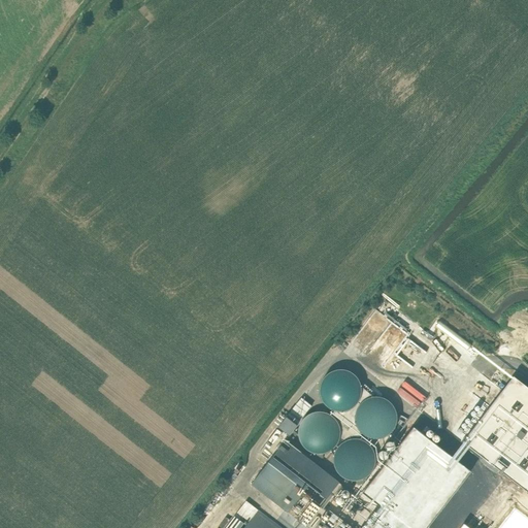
[(320,387),(320,391),(320,395),(321,398),(323,402),(325,405),(328,407),(331,409),(335,411),(338,411),(342,411),(347,411),(350,409),(354,407),(356,405),(359,402),(360,398),(361,395),(362,391),(361,387),(360,384),(359,380),(356,376),(354,374),(350,372),(347,370),(342,370),(338,370),(335,370),(331,372),(328,374),(325,376),(323,380),(321,384),(320,387)]
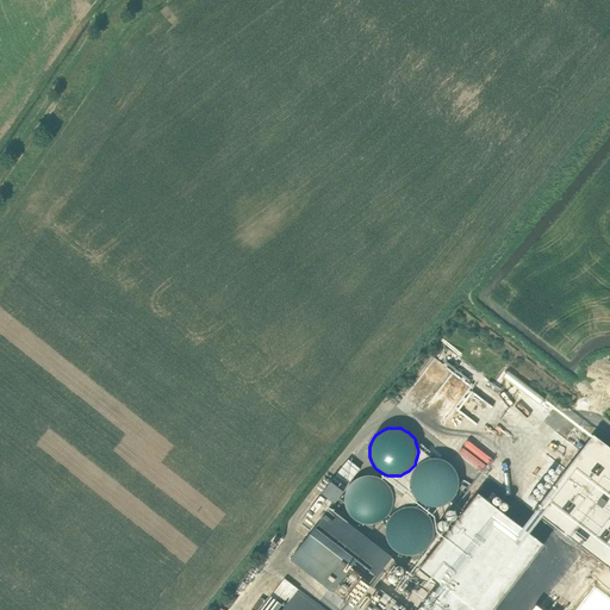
[(609,449),(591,435),(533,511),(609,571),(609,449)]
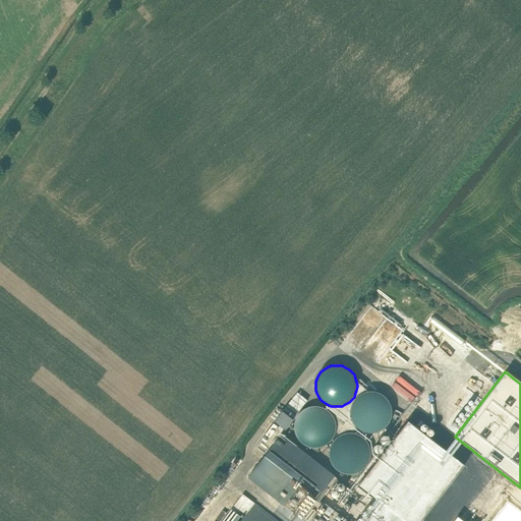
[(351,409),(350,412),(351,416),(352,420),(354,423),(356,426),(359,429),(362,430),(365,432),(369,433),(373,433),(377,432),(381,430),(384,429),(387,426),(389,423),(391,420),(392,416),(392,412),(392,409),(391,405),(389,402),(387,399),(384,396),(381,394),(377,393),(373,392),(369,392),(365,393),(362,394),(359,396),(356,399),(354,402),(352,405),(351,409)]
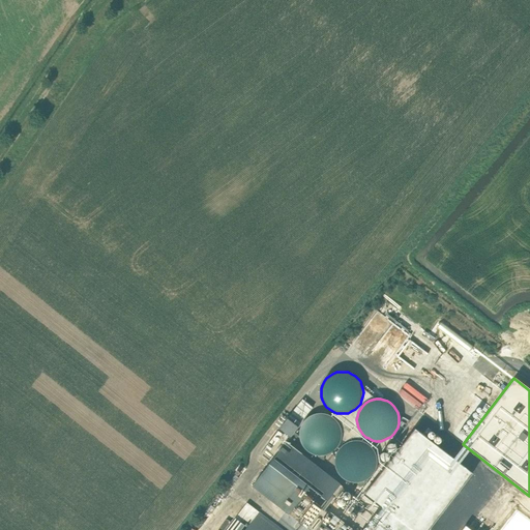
[(300,430),(299,435),(300,440),(301,444),(304,448),(308,452),(313,454),(318,455),(318,461),(324,461),(324,455),(329,453),(334,450),(339,446),(341,441),(342,435),(341,430),(339,424),(335,419),(331,416),(326,414),(321,413),(315,414),(310,416),(305,419),(302,424),(300,430)]
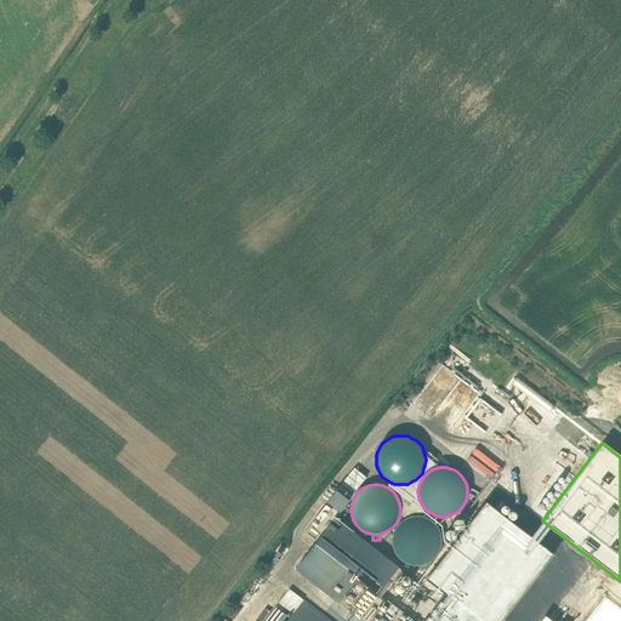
[(402,570),(335,518),(348,501),(336,491),(309,527),(322,536),(319,539),(325,543),(331,535),(392,582),(402,570)]
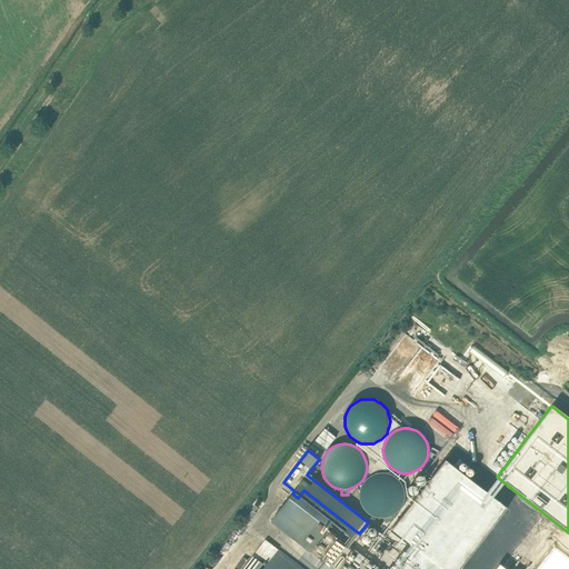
[(442,507),(451,513),(469,491),(465,488),(465,483),(463,479),(462,475),(459,471),(455,468),(449,466),(442,466),(437,467),(431,470),(428,475),(426,480),(425,486),(426,491),(428,497),(431,501),(437,505),(442,506),(442,507)]
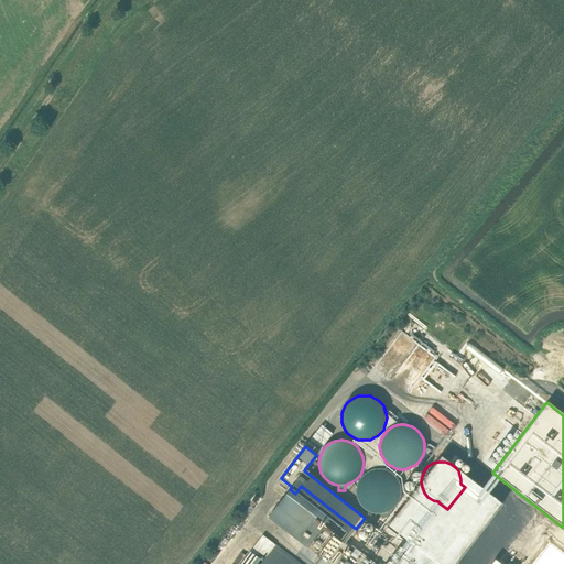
[(381,513),(382,519),(390,517),(389,512),(393,508),(398,503),(400,498),(401,492),(401,486),(399,480),(394,476),(390,472),(384,469),(379,469),(373,469),(368,472),(362,476),(359,480),(357,486),(356,491),(357,498),(360,503),(364,508),(369,511),(375,513),(381,513)]
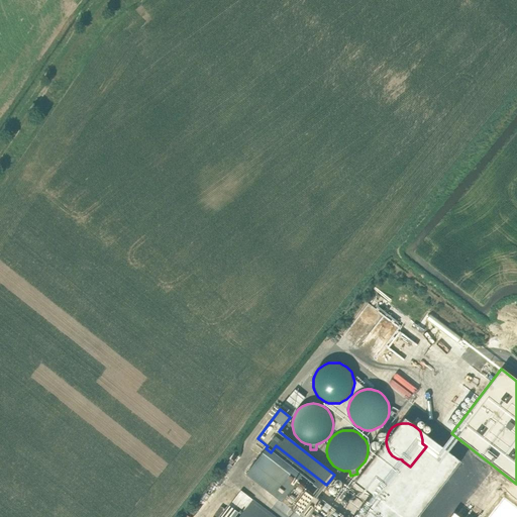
[(426,446),(410,467),(418,472),(420,477),(424,481),(428,483),(433,485),(438,485),(443,483),(447,480),(451,477),(453,472),(454,467),(453,461),(452,456),(448,452),(444,449),(439,447),(434,447),(429,448),(426,446)]
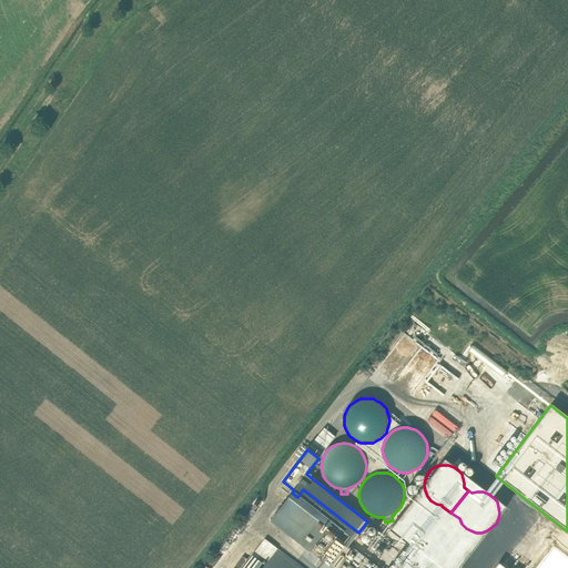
[(433,516),(430,514),(428,510),(426,509),(423,507),(417,506),(413,506),(408,506),(403,509),(399,513),(397,518),(396,521),(396,526),(397,534),(398,536),(401,539),(403,540),(405,541),(411,544),(413,544),(416,544),(418,544),(422,543),(425,541),(427,540),(429,538),(430,537),(432,535),(433,531),(434,530),(434,527),(434,524),(434,523),(433,519),(433,516)]
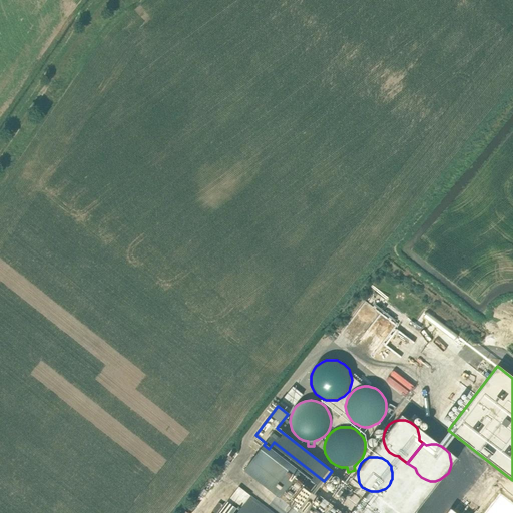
[(337,512),(295,479),(280,498),(299,512),(386,512),(366,497),(354,512),(337,512)]
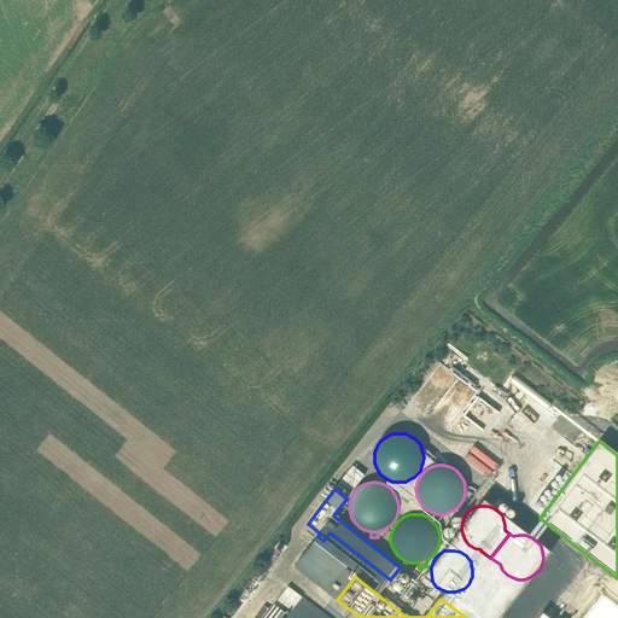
[(508,594),(507,589),(505,587),(502,583),(499,581),(494,579),(488,578),(483,579),(478,581),(474,584),(471,588),(468,593),(467,596),(467,602),(468,606),(472,612),(476,616),(479,617),(496,617),(497,617),(500,617),(503,613),(506,611),(508,606),(508,602),(508,598),(508,594)]
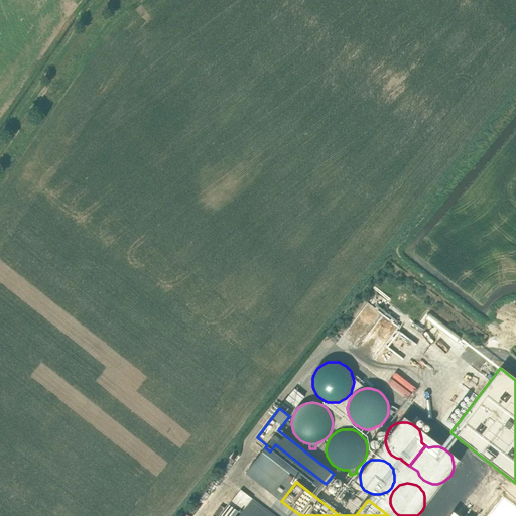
[(241,489),(229,505),(241,514),(252,499),(241,489)]
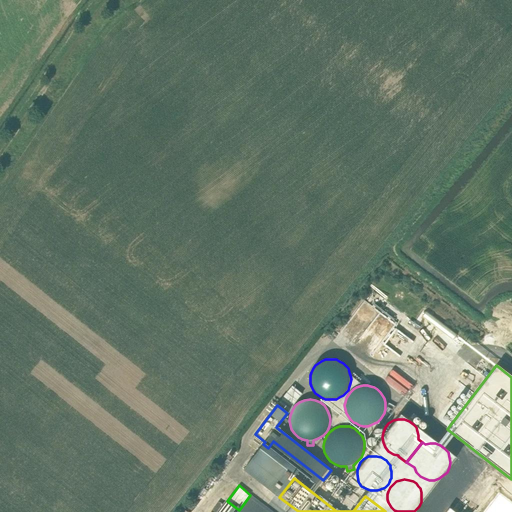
[(272,511),(250,495),(239,510),(236,511),(272,511)]
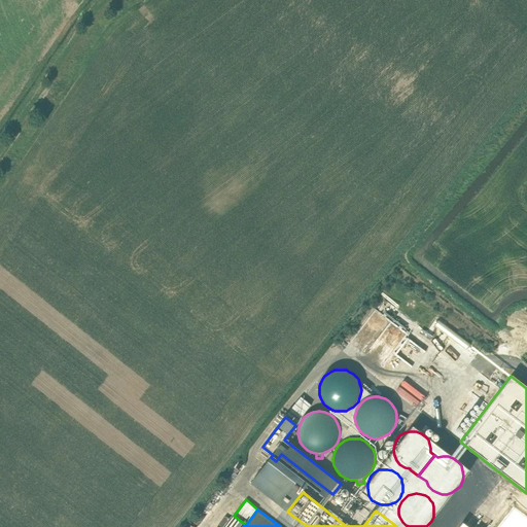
[(478,526),(458,512),(447,526),(478,526)]
